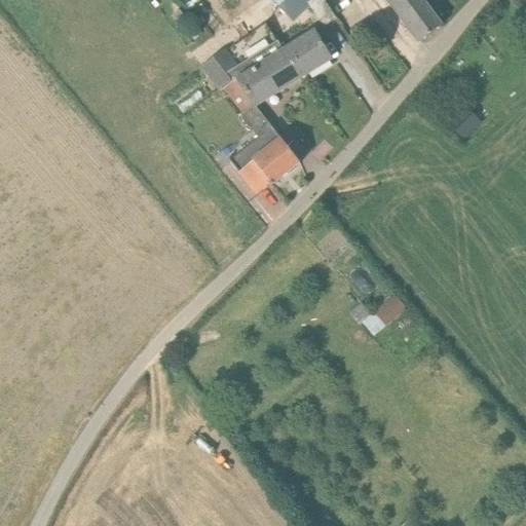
[(336,20),(326,2),(324,0),(314,0),(307,5),(323,28),(336,20)]
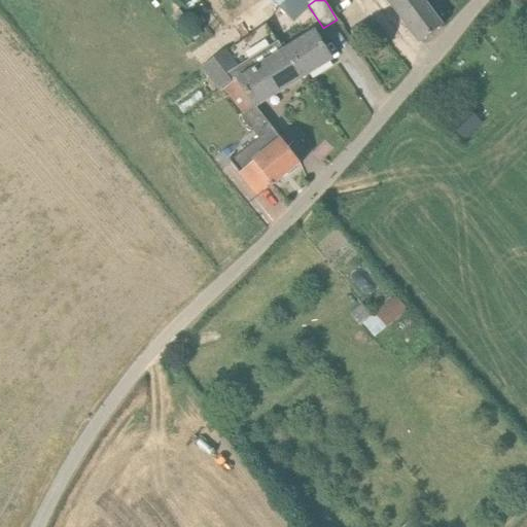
[(421,0),(401,0),(394,6),(421,43),(442,28),(421,0)]
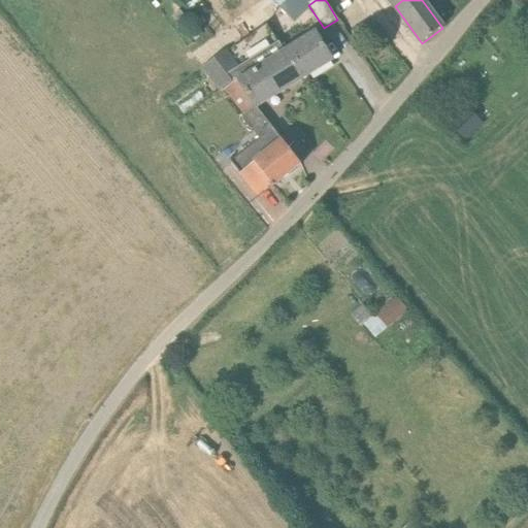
[(286,53),(285,54),(267,25),(226,53),(227,54),(242,75),(236,80),(256,106),(301,78),(286,53)]
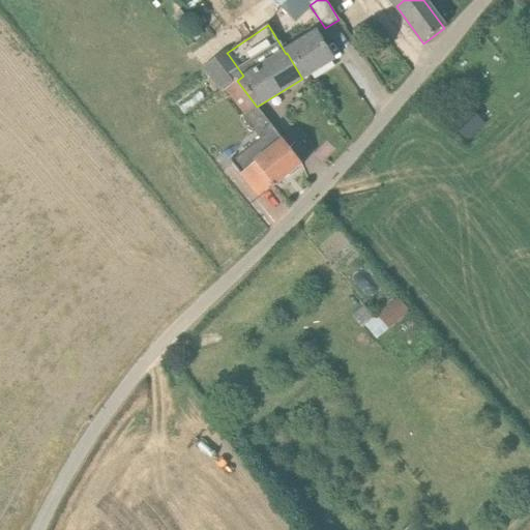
[(287,53),(302,79),(333,60),(317,34),(287,53)]
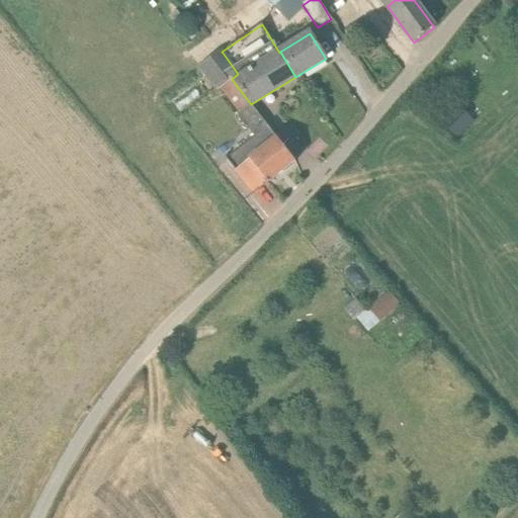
[(201,67),(217,89),(232,79),(238,74),(223,53),(201,67)]
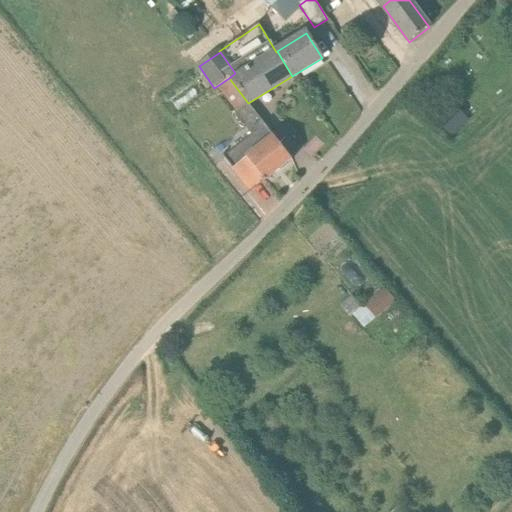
[(248,103),(229,78),(217,87),(236,112),(235,113),(251,135),(223,157),(250,191),(262,181),(263,183),(292,160),(274,136),(271,132),(248,103)]
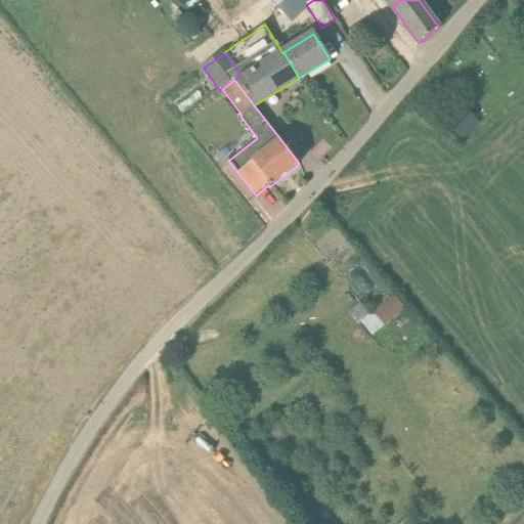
[(463,113),(448,125),(462,140),(476,128),(463,113)]
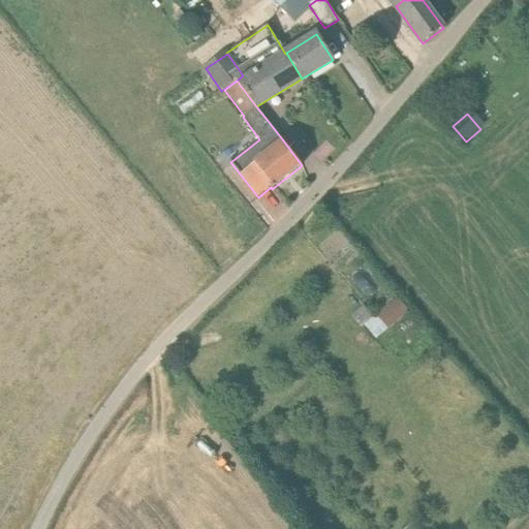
[(374,317),(364,307),(352,317),(362,328),(365,324),(374,317)]
